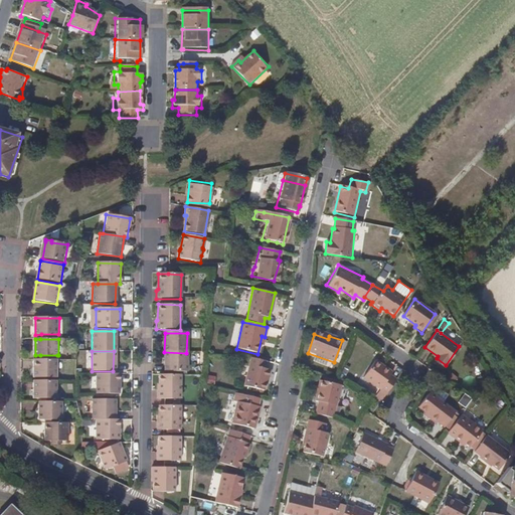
[(164,372),(186,372),(186,353),(164,352),(164,372)]
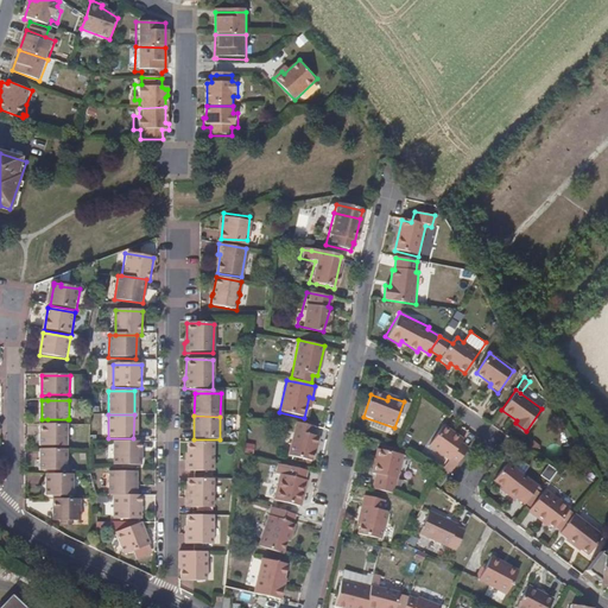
[(461,442),(463,438),(441,422),(425,443),(448,458),(455,464),(467,447),(461,442)]
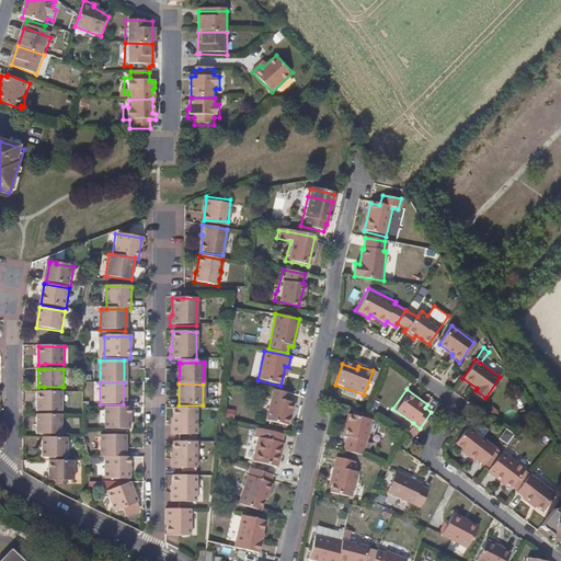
[(287,402),(289,393),(273,390),(266,422),(288,427),(290,414),(293,412),(295,403),(287,402)]
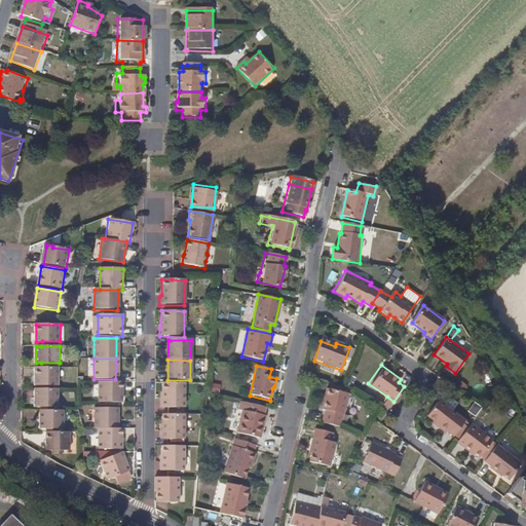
[(59,368),(41,367),(35,367),(35,385),(41,385),(59,385),(59,368)]
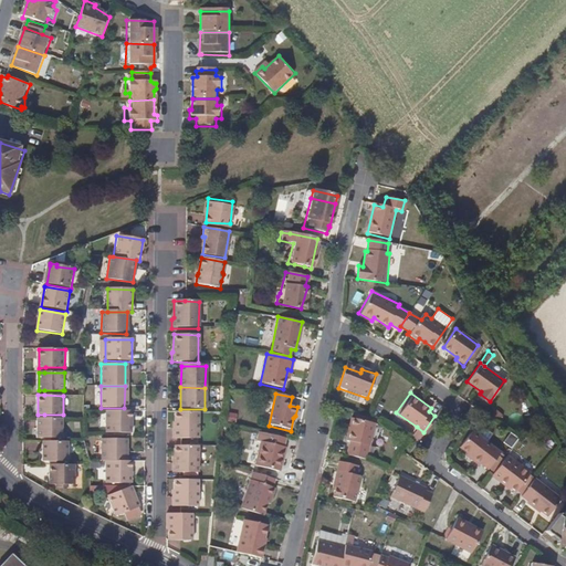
[(132,411),(104,410),(104,432),(130,433),(132,411)]
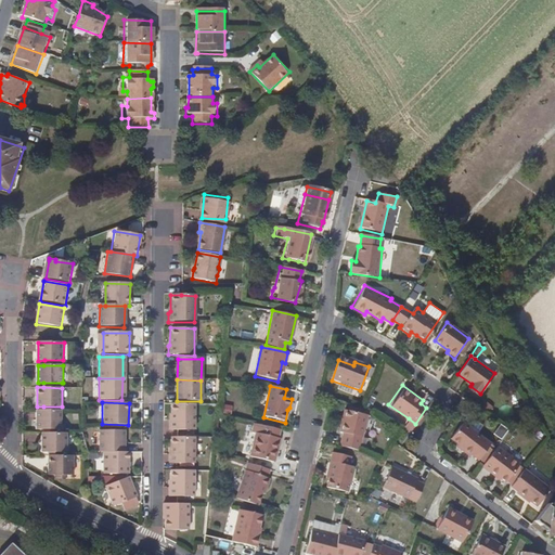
[(193,430),(193,404),(169,404),(169,421),(167,421),(166,426),(168,426),(168,430),(193,430)]
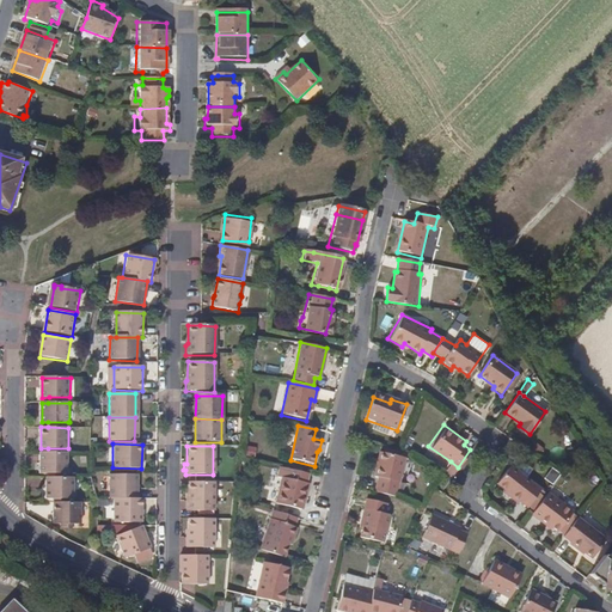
[(48,453),(41,453),(41,472),(48,472),(67,472),(67,453),(48,453)]
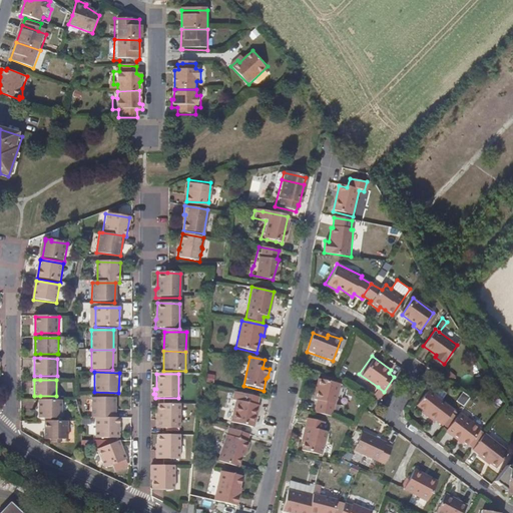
[(340,384),(319,380),(314,400),(318,401),(315,413),(331,416),(334,418),(340,384)]
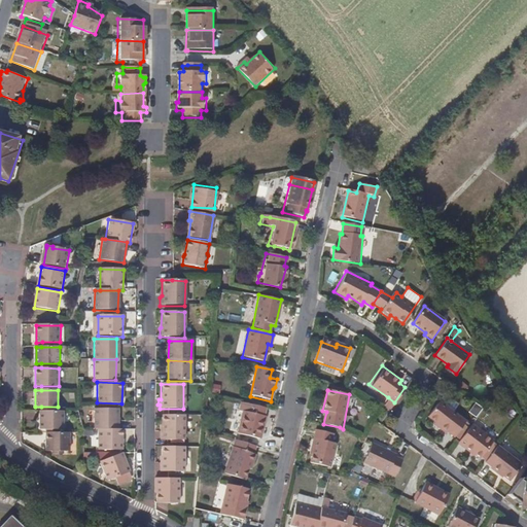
[(389,411),(394,402),(388,397),(382,407),(389,411)]
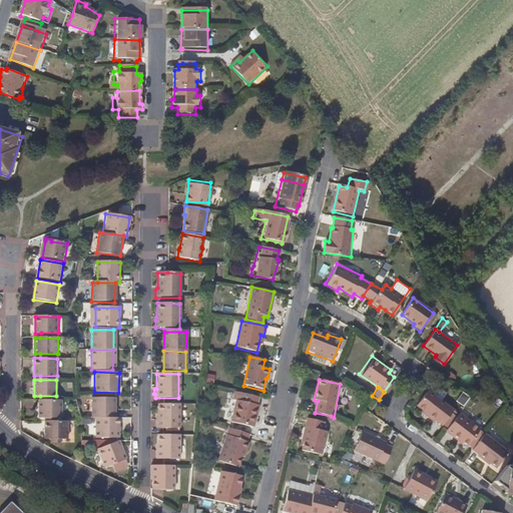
[(454,409),(429,391),(417,406),(443,425),(454,409)]
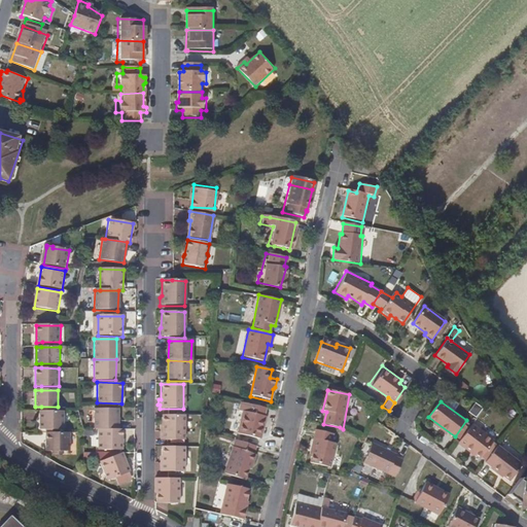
[(265,416),(267,409),(249,405),(247,414),(243,413),(238,436),(260,442),(267,416),(265,416)]
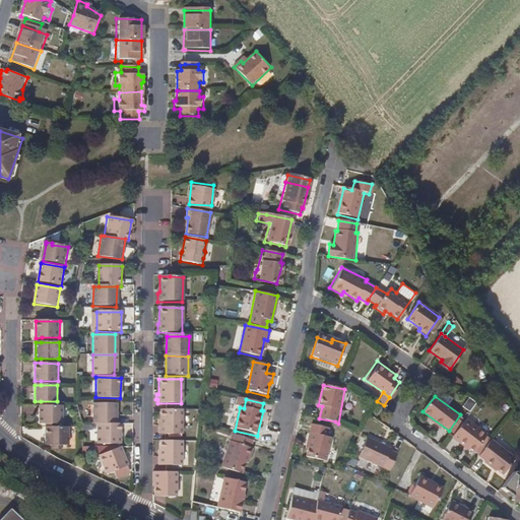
[(91,423),(95,423),(114,424),(114,404),(91,404),(91,423)]
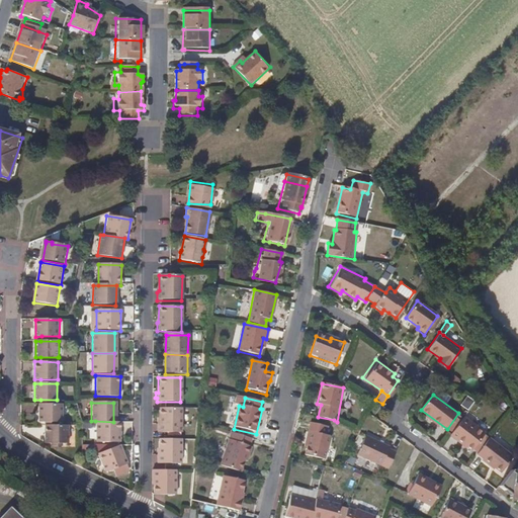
[(62,422),(63,405),(40,405),(38,405),(38,422),(47,422),(62,422)]
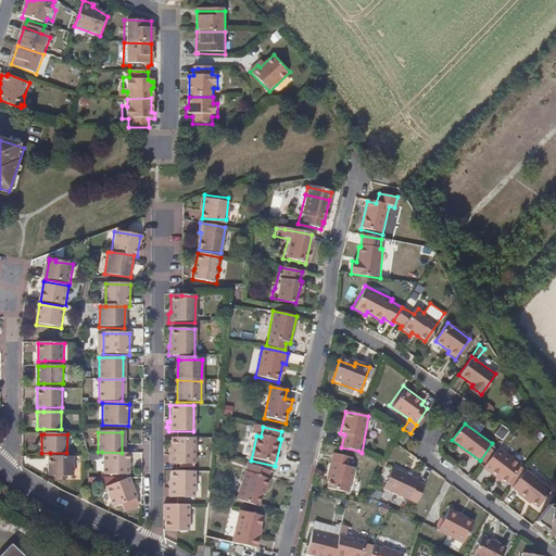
[(192,466),(193,439),(169,439),(168,454),(167,455),(166,465),(192,466)]
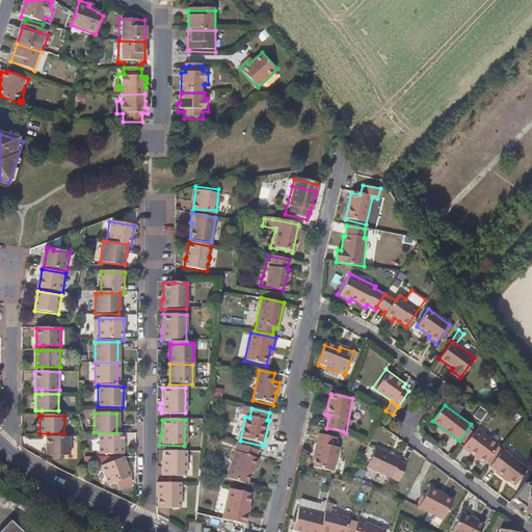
[(477,429),(471,424),(459,441),(466,445),(477,429)]
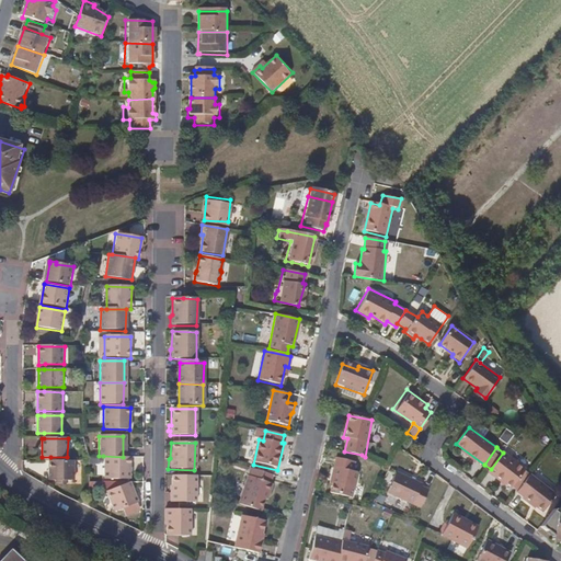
[(514,487),(528,467),(504,449),(503,453),(491,469),(489,471),(502,481),(504,479),(514,487)]
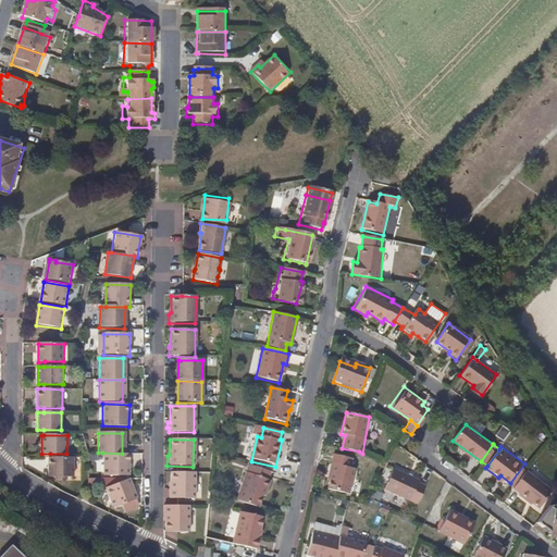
[(127,475),(127,454),(122,454),(102,453),(102,473),(127,475)]
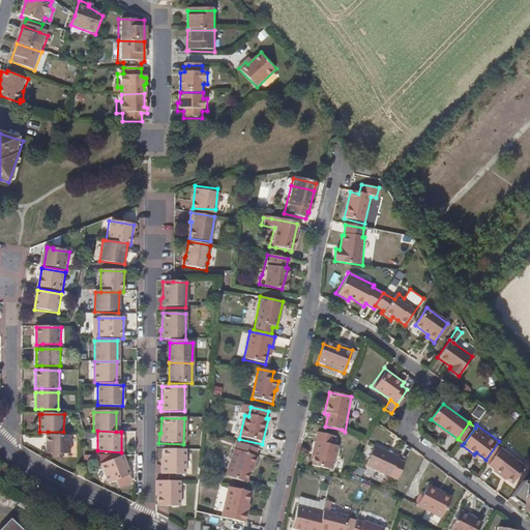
[(332,447),(335,438),(316,433),(312,451),(315,452),(312,466),(332,471),(337,449),(332,447)]
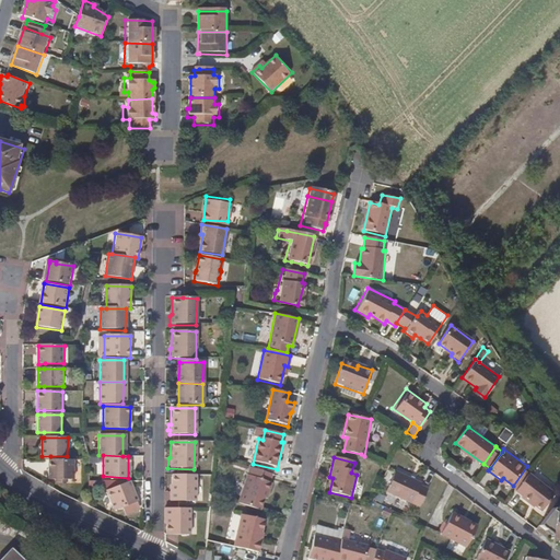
[(74,479),(74,462),(50,461),(50,479),(57,479),(74,479)]
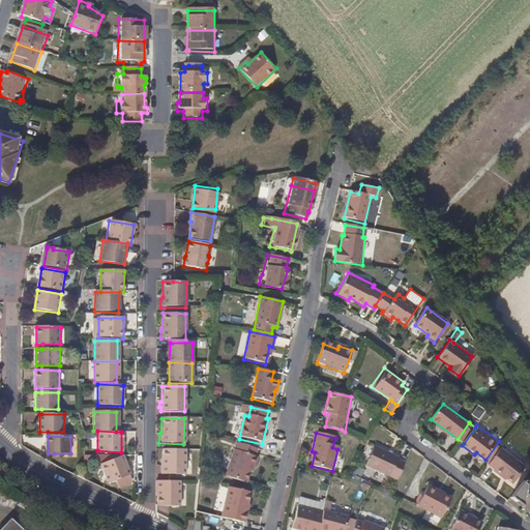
[(259,449),(249,447),(238,444),(229,477),(239,481),(249,483),(254,467),(258,468),(261,459),(257,458),(259,449)]
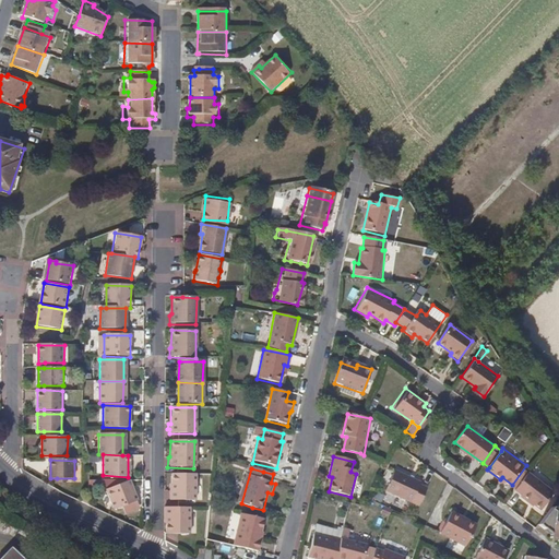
[(421,484),(396,472),(387,491),(412,503),(421,484)]
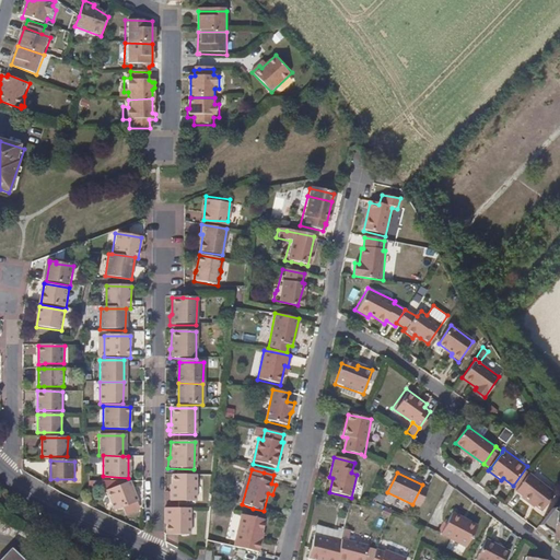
[(195,476),(170,475),(170,490),(168,492),(167,502),(194,502),(195,476)]
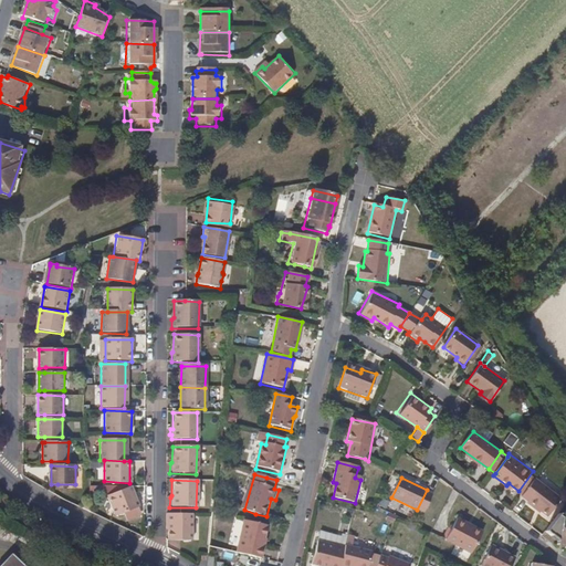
[(553,515),(565,499),(544,483),(530,501),(538,507),(540,506),(553,515)]
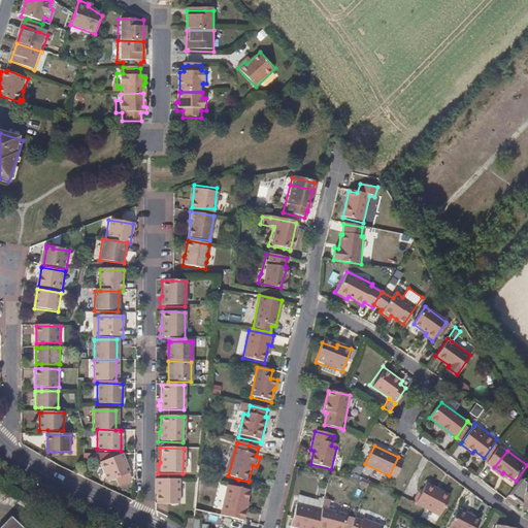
[(128,471),(119,454),(98,465),(107,482),(128,471)]
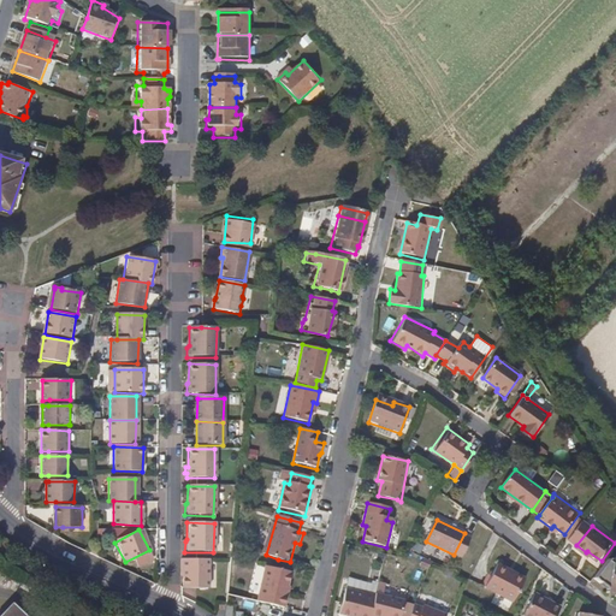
[(431,561),(424,558),(420,566),(427,569),(430,563),(431,561)]
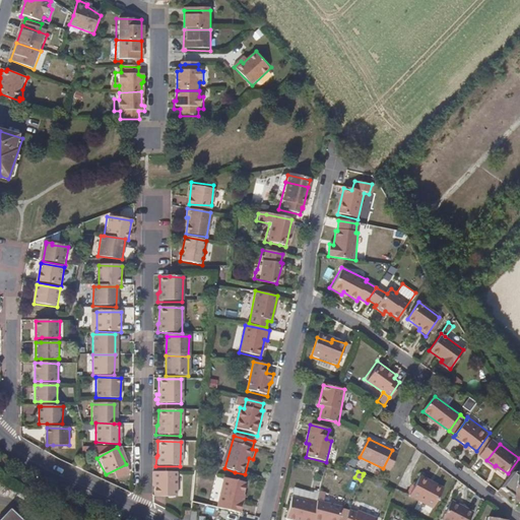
[(177,498),(178,473),(155,472),(154,496),(177,498)]
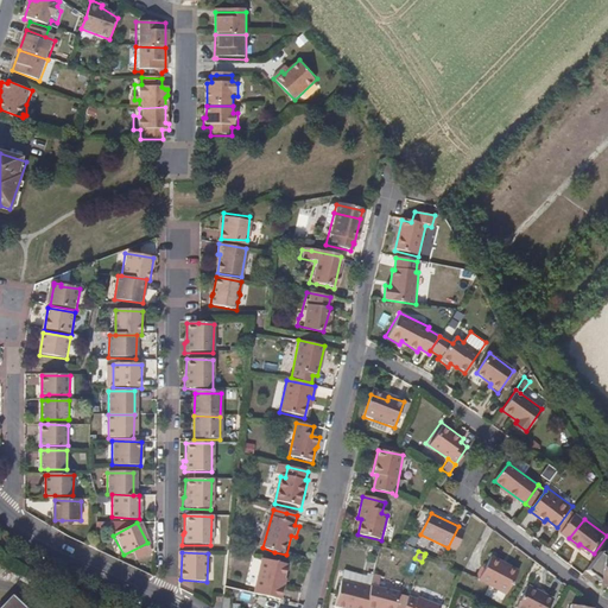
[(607,552),(603,552),(603,553),(600,552),(586,572),(599,582),(597,586),(607,587),(607,552)]
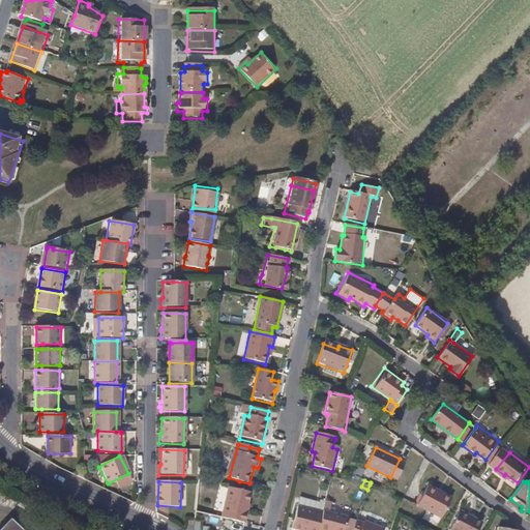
[(437,490),(429,486),(417,507),(440,520),(450,500),(436,493),(437,490)]
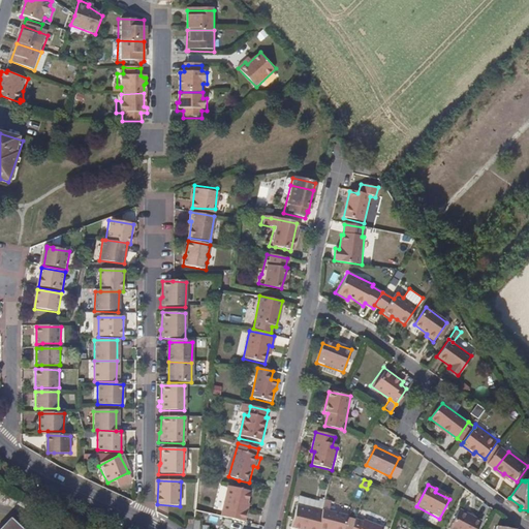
[(243,510),(248,491),(227,486),(219,516),(244,522),(246,510),(243,510)]
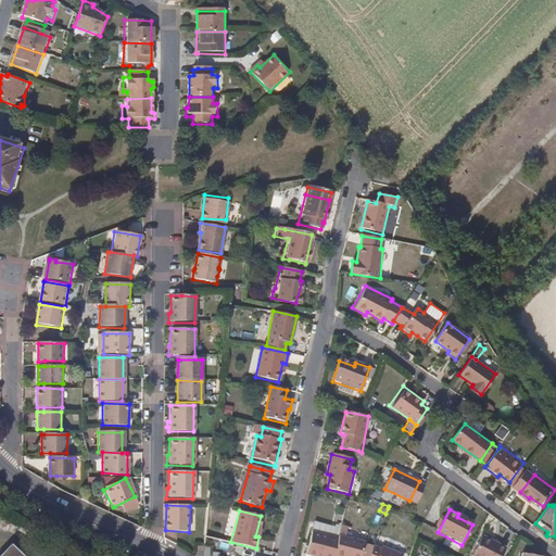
[(332,555),(338,536),(326,533),(325,536),(310,532),(304,553),(317,555),(332,555)]
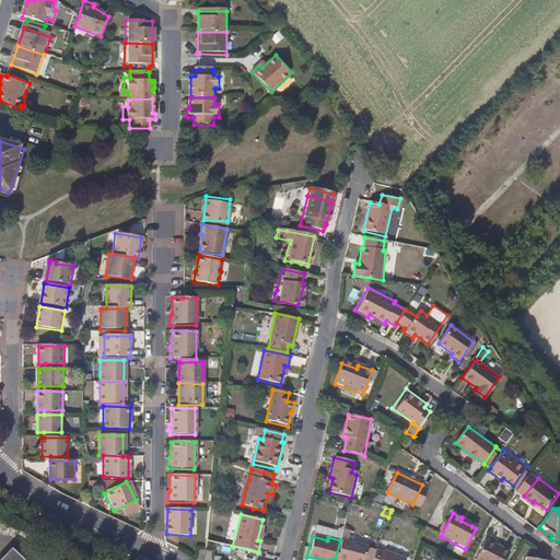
[(340,539),(340,540),(335,559),(340,559),(362,559),(366,547),(366,546),(340,539)]
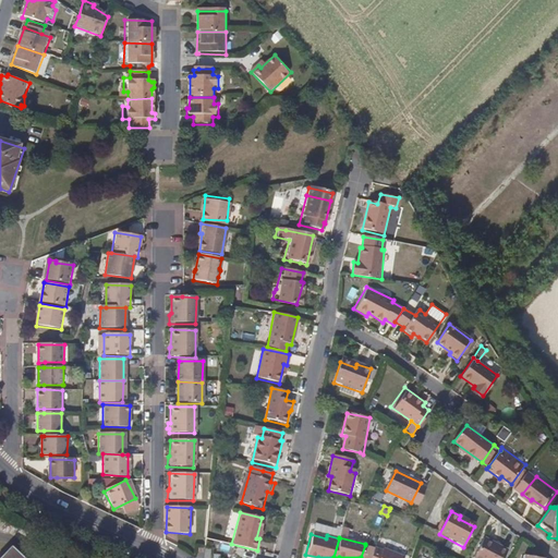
[(502,557),(507,549),(482,537),(473,557),(475,557),(502,557)]
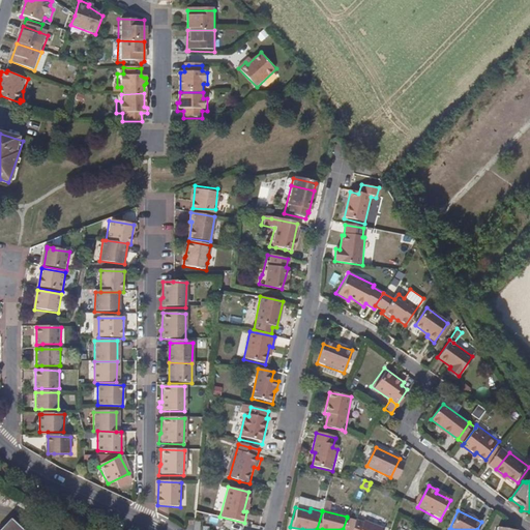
[(351,529),(355,520),(347,518),(343,529),(351,529)]
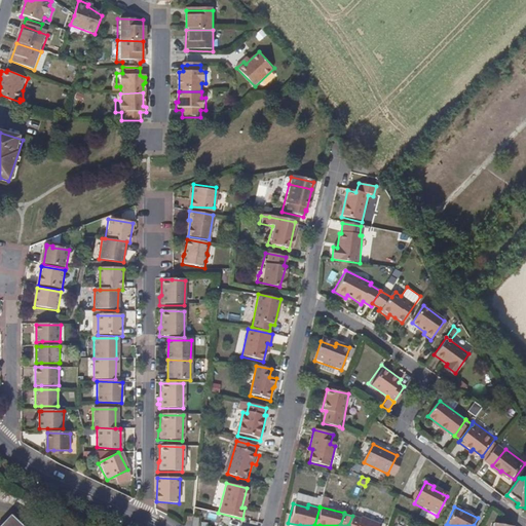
[(363,519),(353,515),(352,516),(348,525),(382,525),(383,524),(364,517),(363,519)]
